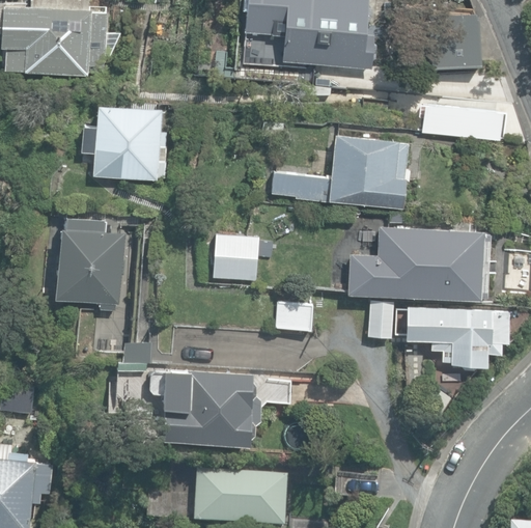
[(88,11),(89,0),(84,0),(30,0),(30,7),(3,5),(0,50),(6,50),(4,72),(87,78),(88,72),(102,73),(106,15),(91,15),(91,11),(88,11)]
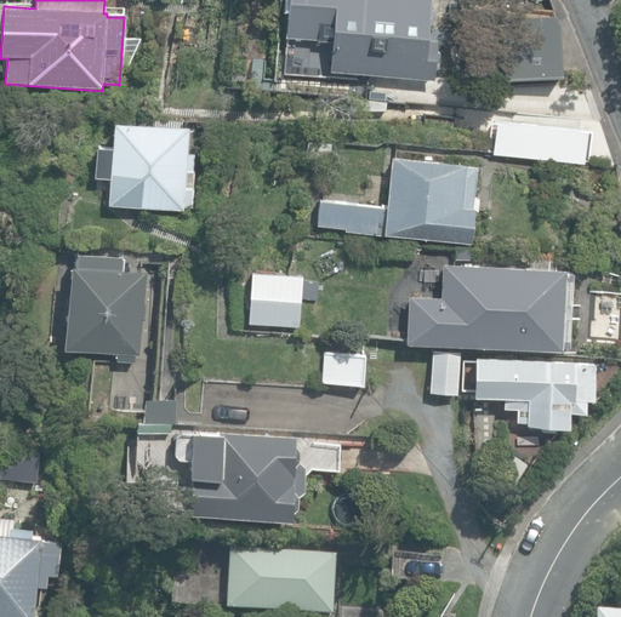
[(331,73),(433,81),(437,46),(429,45),(432,0),(284,0),(283,13),(289,13),(286,38),(334,43),(331,73)]
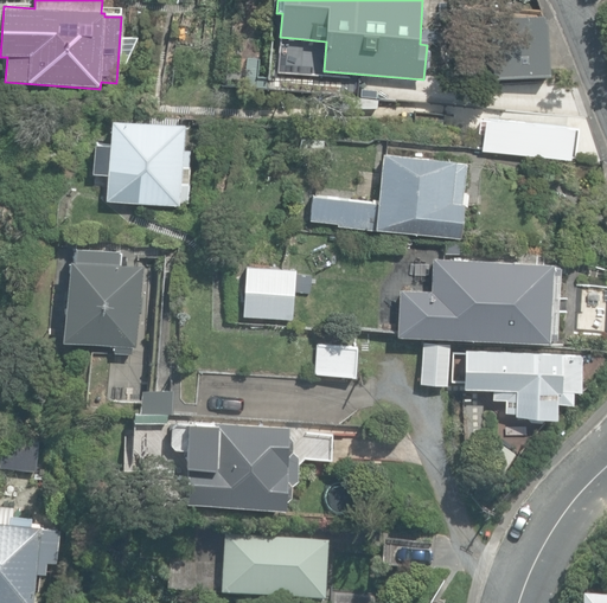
[(493,19),(492,81),(550,76),(545,13),(493,19)]
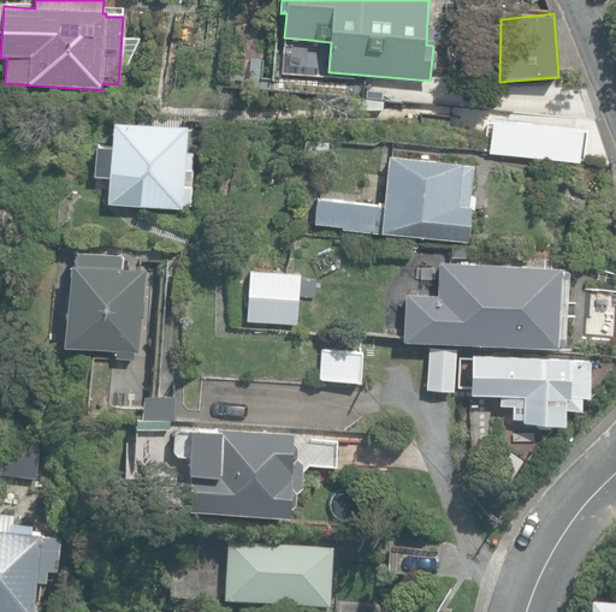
[(107,206),(182,211),(182,207),(187,207),(188,196),(191,196),(194,155),(187,155),(188,128),(114,123),(112,148),(96,147),(94,179),(108,180),(107,206)]
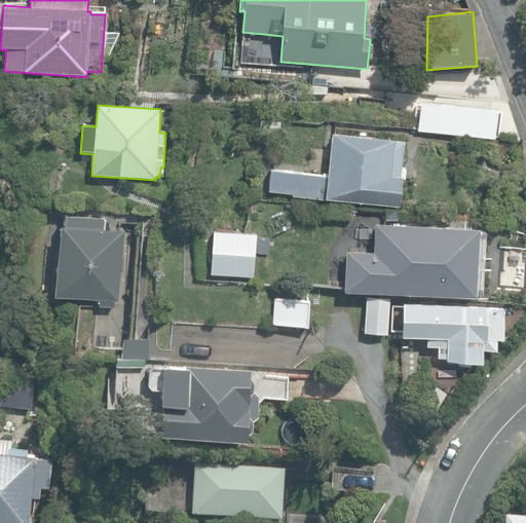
[(422,132),(489,138),(491,111),(424,105),(422,132)]
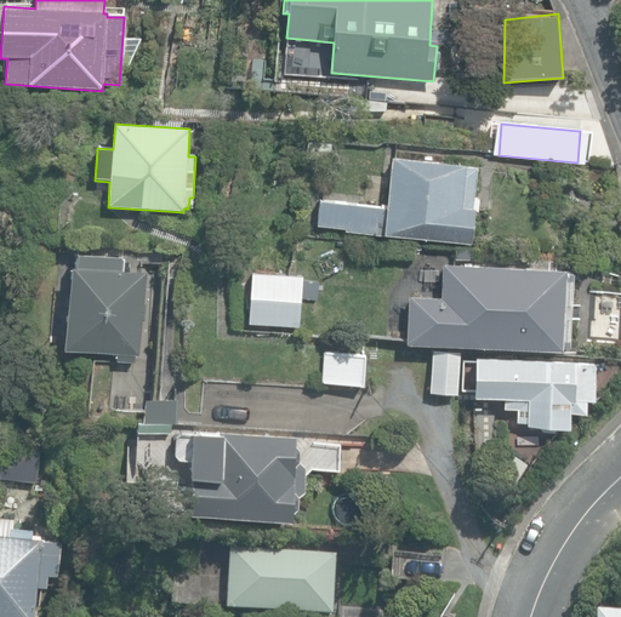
[(346,233),(471,244),(473,210),(472,210),(476,170),(392,163),(387,211),(319,205),(318,227),(346,229),(346,233)]
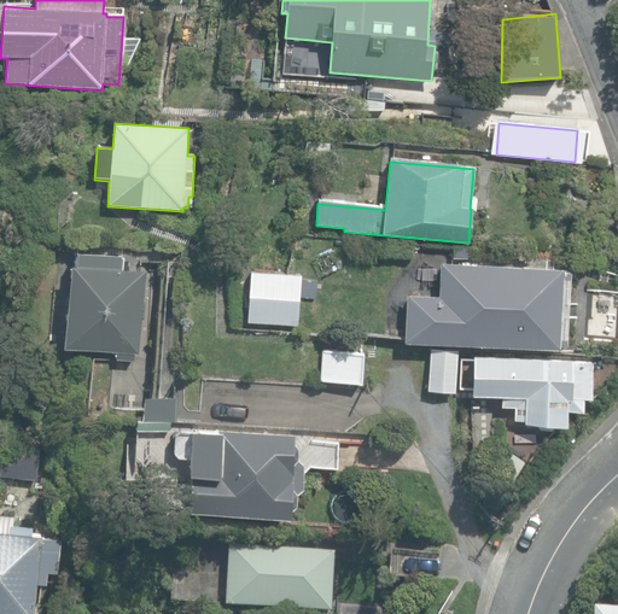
[(453,259),(468,259),(470,250),(453,250),(453,259)]
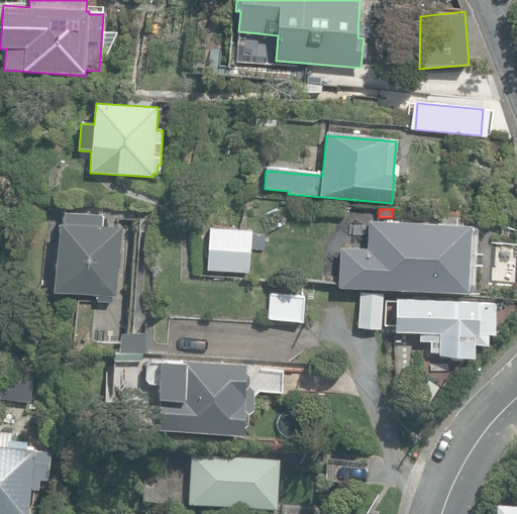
[(97,302),(111,304),(112,297),(115,297),(122,228),(103,226),(104,216),(65,212),(64,222),(60,222),(54,292),(98,296),(97,302)]
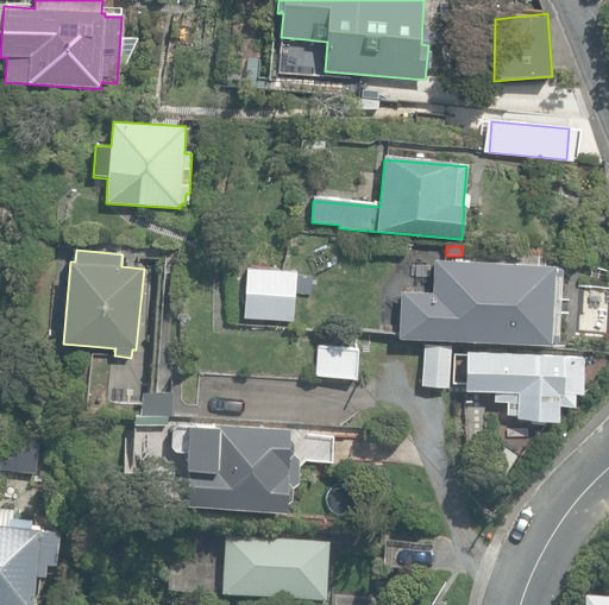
[(397,338),(551,346),(551,341),(557,341),(560,270),(553,270),(553,266),(434,260),(432,292),(400,291),(397,338)]
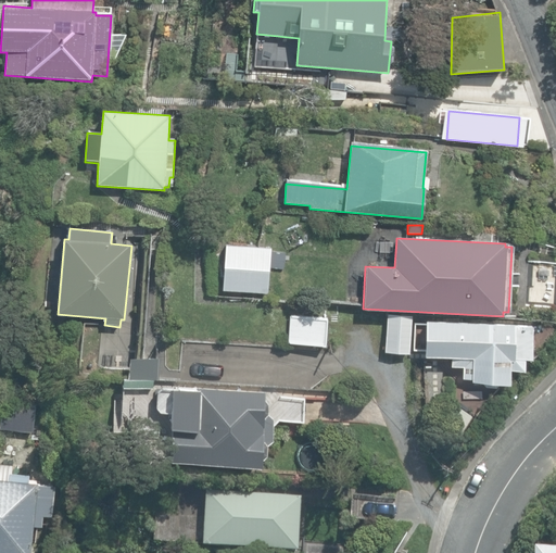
[(224,246),(222,291),(267,294),(270,249),(224,246)]
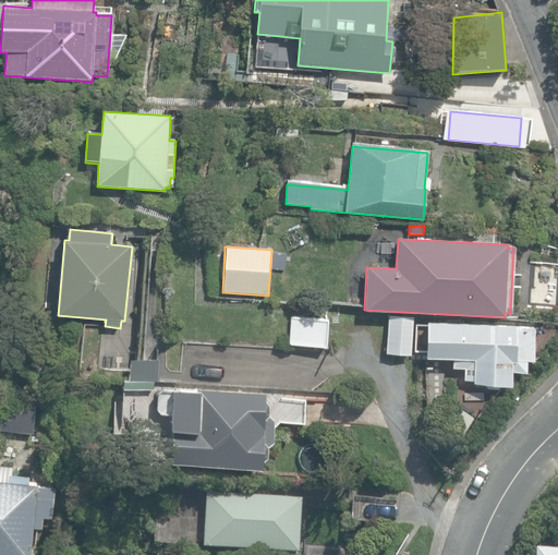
[(557,321),(557,263),(517,262),(513,318),(557,321)]
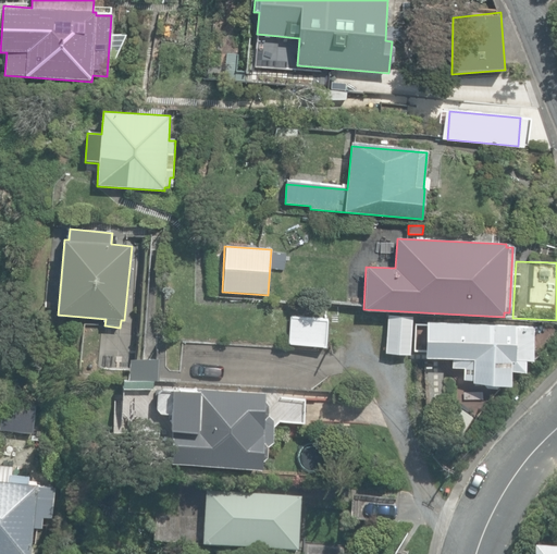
[(288,345),(325,348),(327,322),(291,319),(288,345)]
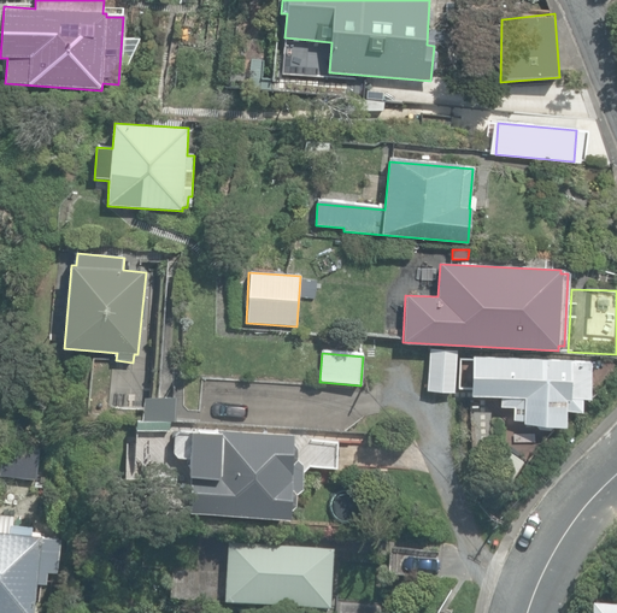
[(428,392),(456,394),(457,354),(429,354),(428,392)]
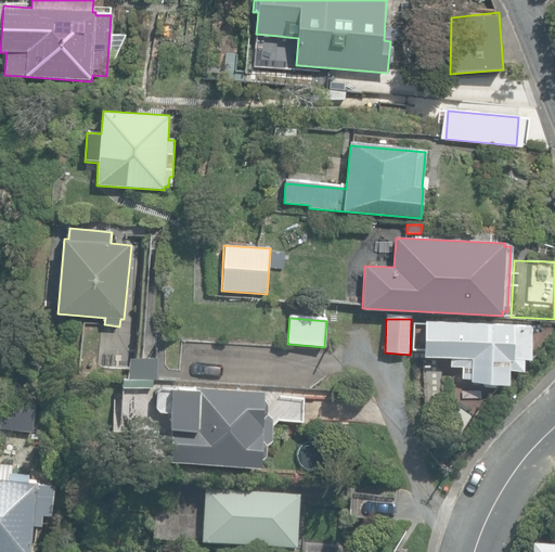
[(531,359),(533,326),(515,326),(515,324),(424,321),(423,357),(450,358),(450,367),(461,367),(461,379),(469,380),(469,382),(507,383),(507,370),(523,371),(523,359),(531,359)]
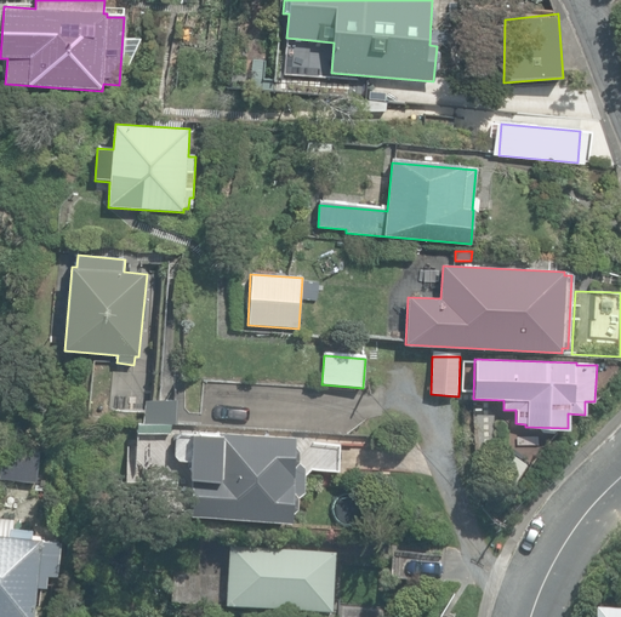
[(178,423),(178,398),(144,398),(144,413),(113,413),(113,423),(135,423),(135,433),(170,433),(170,423),(178,423)]
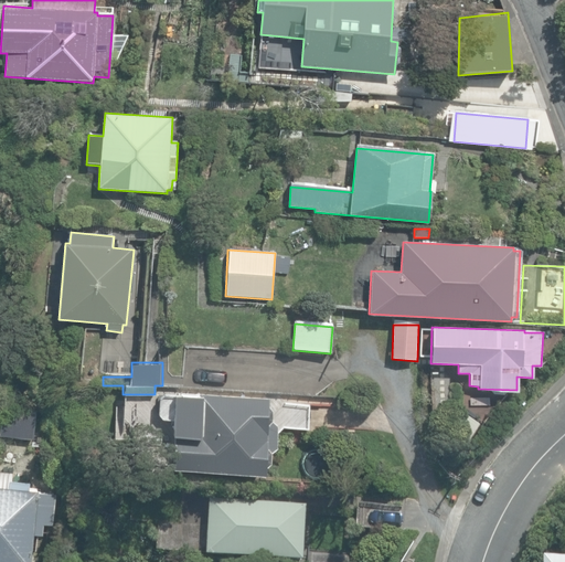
[(170,464),(264,469),(265,460),(269,462),(270,447),(276,448),(277,424),(307,426),(309,403),(167,394),(163,433),(172,434),(170,464)]
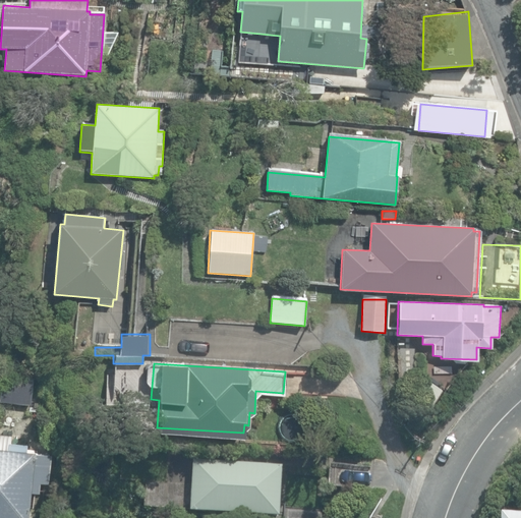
[(0,402),(36,407),(39,383),(27,382),(2,387),(0,402)]
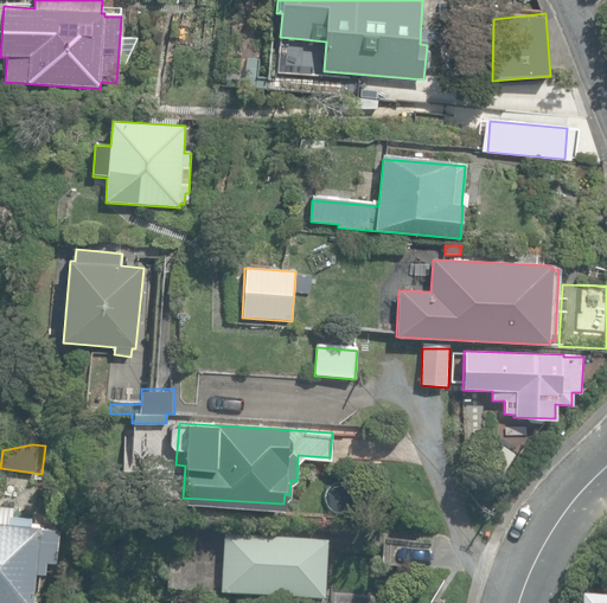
[(508,469),(517,456),(508,449),(498,462),(508,469)]
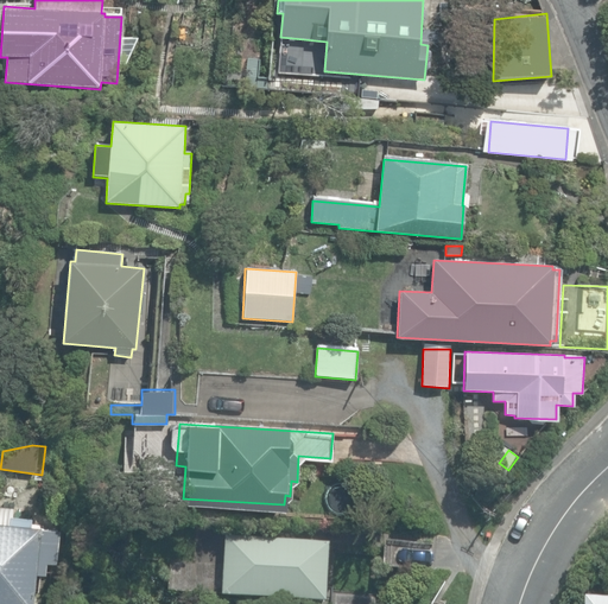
[(31,603),(36,574),(45,576),(46,565),(57,566),(61,534),(40,531),(40,528),(32,527),(33,521),(13,519),(14,510),(0,508),(0,603),(31,603)]
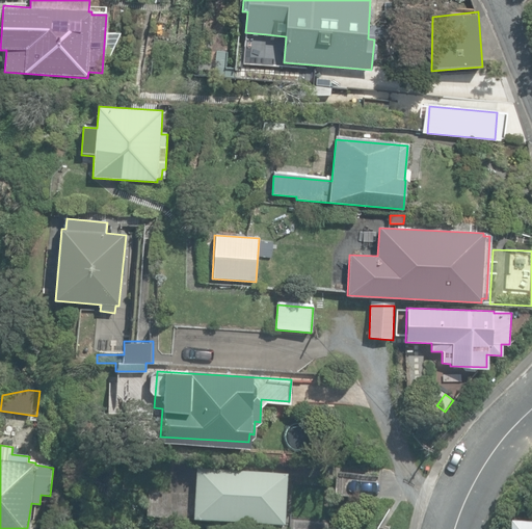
[(193,525),(238,528),(283,528),(286,478),(196,472),(193,525)]
